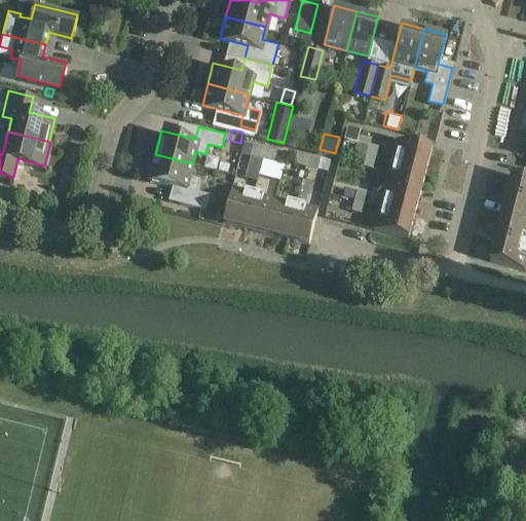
[(391,159),(425,168),(431,146),(398,137),(391,159)]
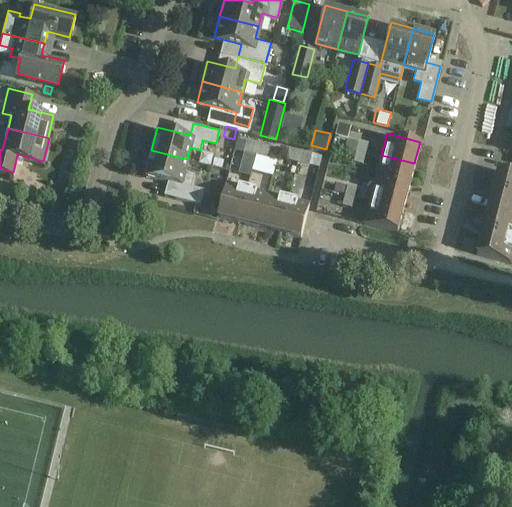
[(234,147),(255,152),(258,142),(236,136),(234,147)]
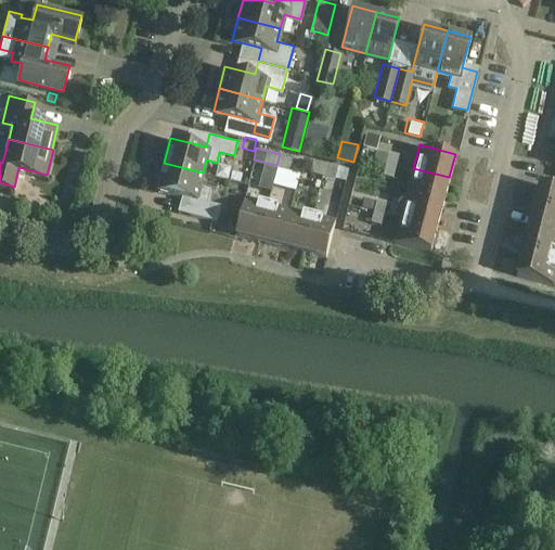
[(389,150),(389,152),(376,149),(374,160),(386,163),(387,161),(397,164),(399,152),(389,150)]
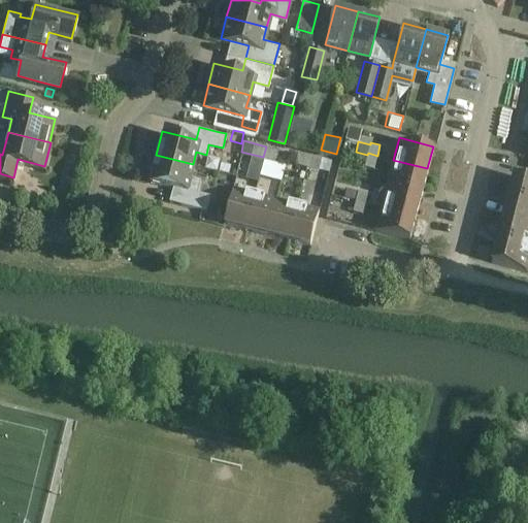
[(266,146),(263,157),(275,160),(278,150),(266,146)]
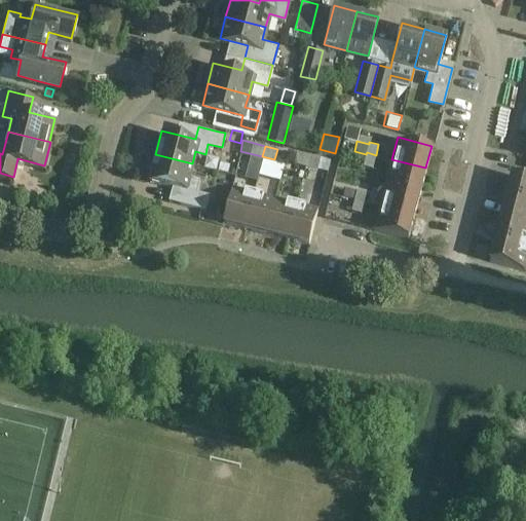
[(305,162),(308,151),(297,149),(294,160),(305,162)]
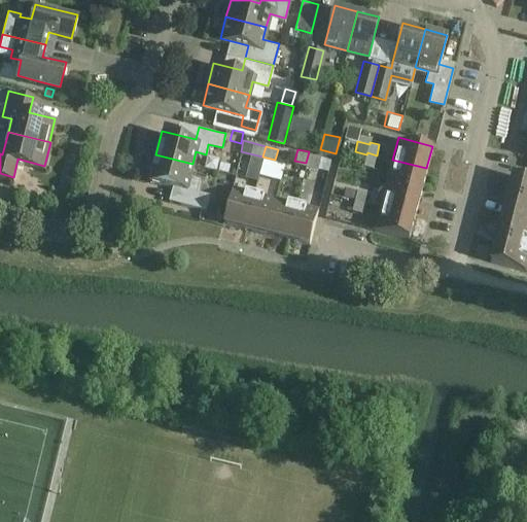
[(320,154),(309,151),(306,163),(317,166),(320,154)]
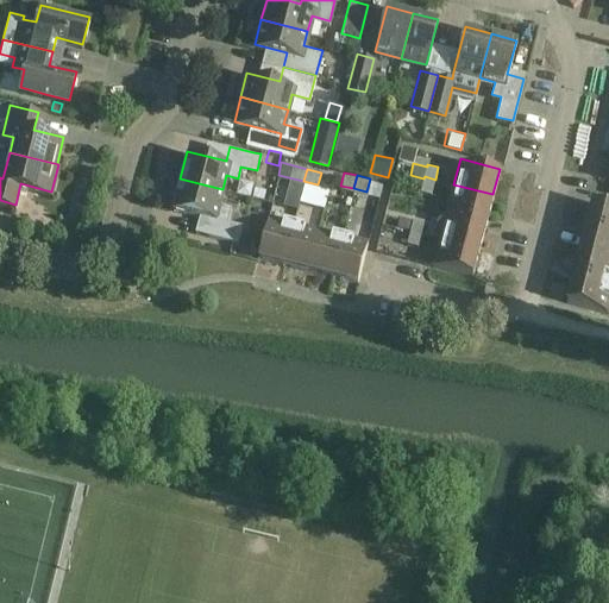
[(432,192),(435,180),(425,176),(424,178),(421,189),(432,192)]
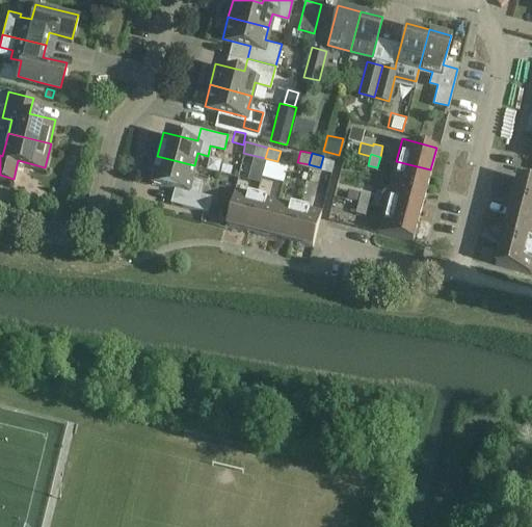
[(194,165),(157,156),(151,181),(185,189),(181,204),(207,210),(211,194),(198,191),(202,180),(191,177),(194,165)]
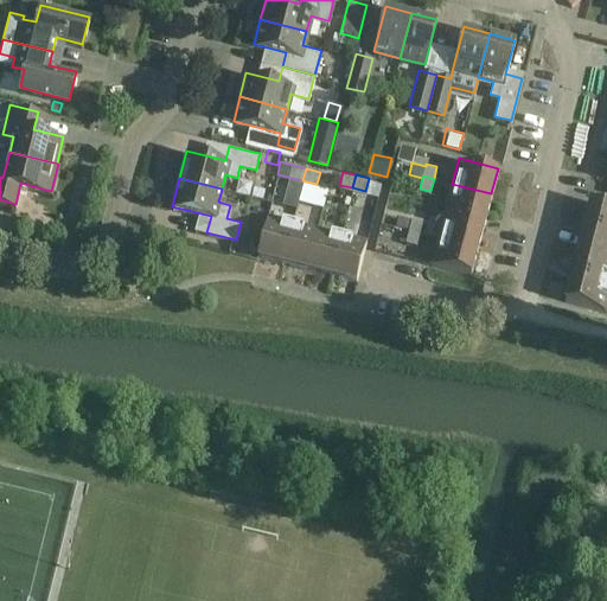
[(484,219),(491,193),(452,184),(445,210),(484,219)]
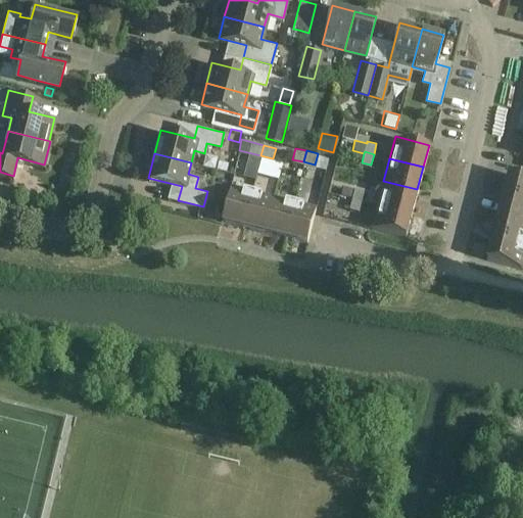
[(522,175),(509,172),(503,193),(522,197),(522,175)]
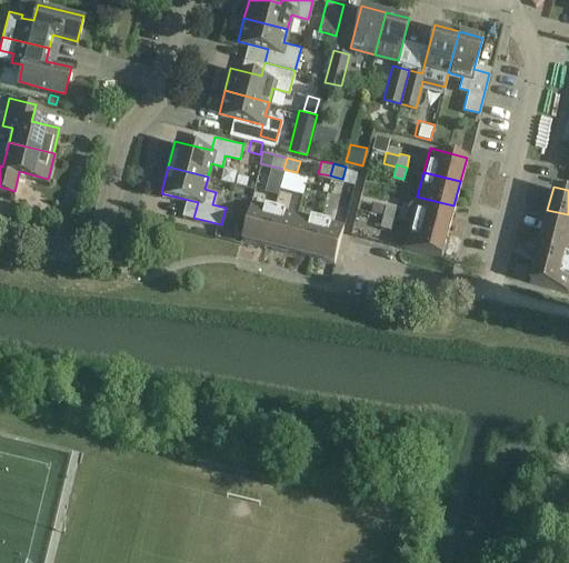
[(410,221),(448,230),(453,205),(417,197),(410,221)]
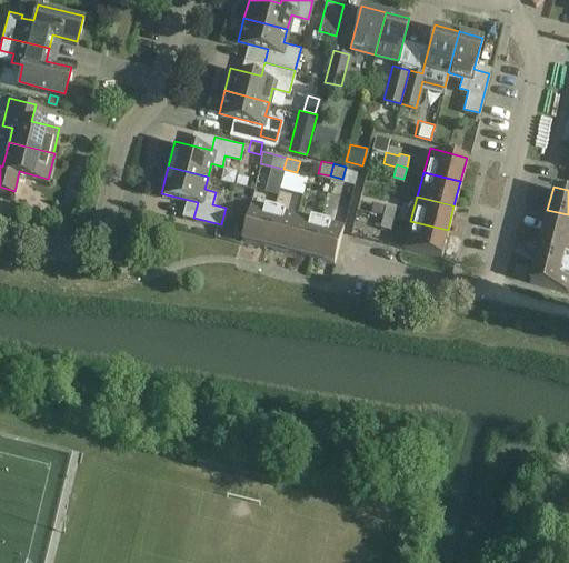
[(265,243),(275,205),(251,200),(241,238),(265,243)]
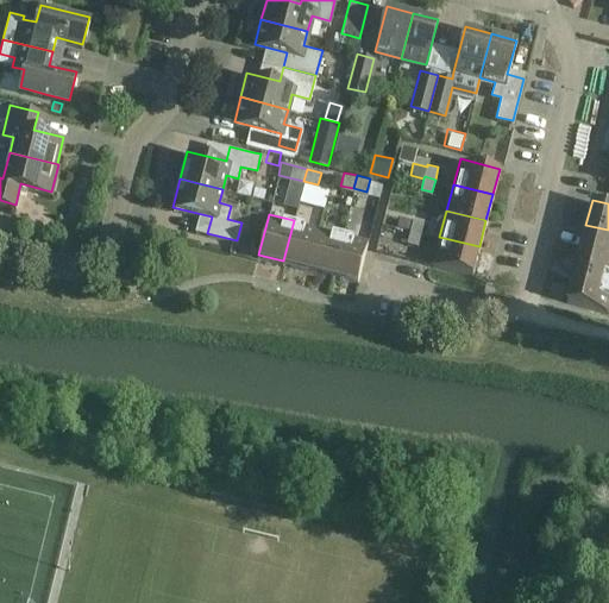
[(410,228),(421,231),(425,219),(414,217),(410,228)]
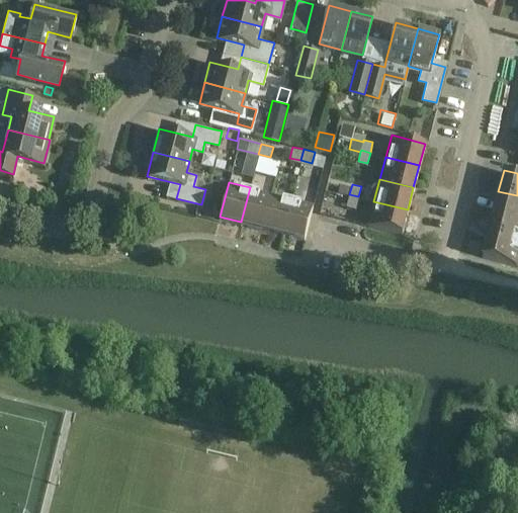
[(250,187),(241,222),(262,228),(270,193),(250,187)]
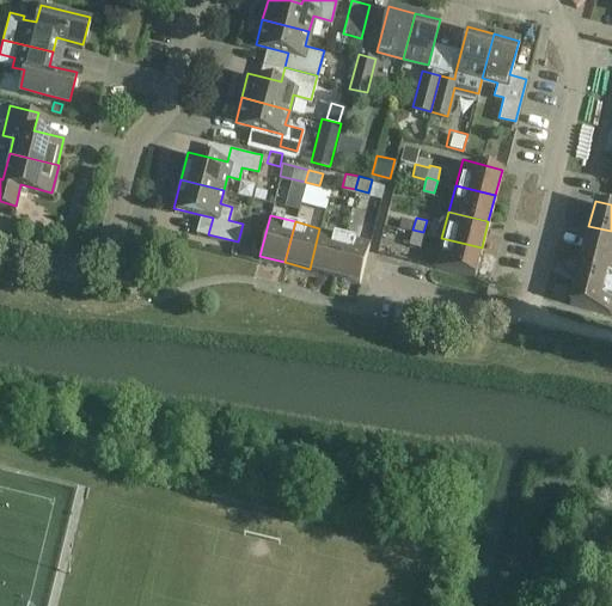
[(611,231),(588,226),(582,250),(611,257),(611,231)]
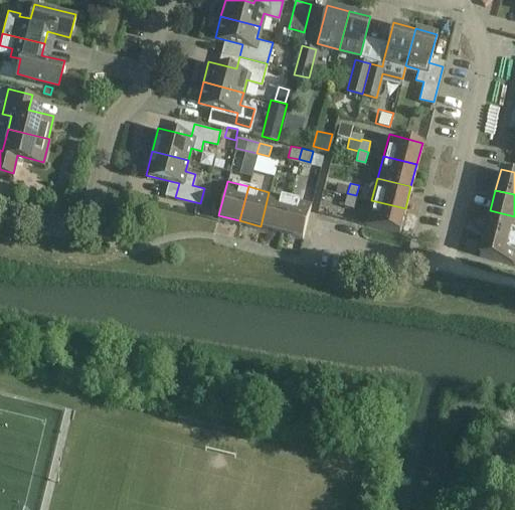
[(269,192),(261,226),(281,231),(290,197),(269,192)]
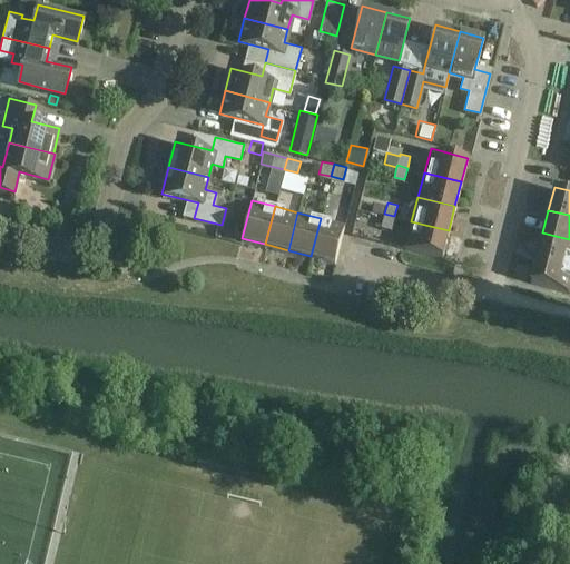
[(392,228),(394,216),(384,214),(382,225),(392,228)]
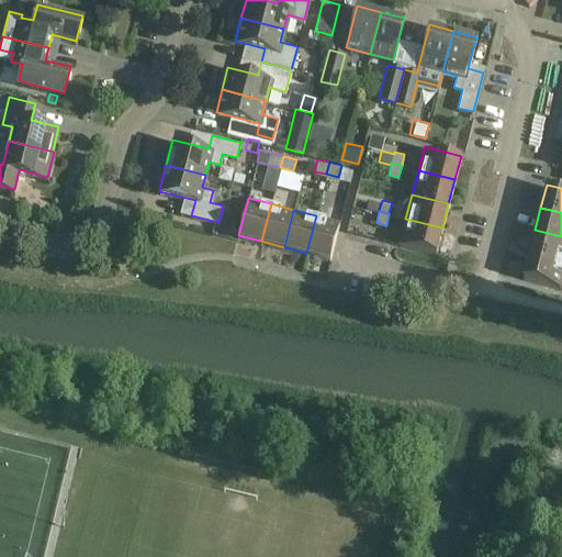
[(316,215),(306,253),(329,258),(339,222),(316,215)]
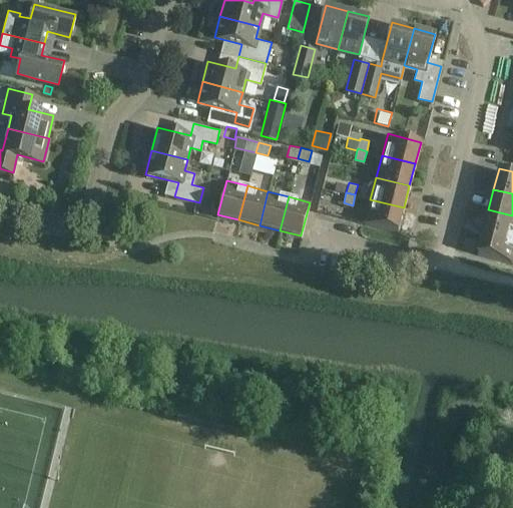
[(404,207),(370,199),(364,221),(398,229),(404,207)]
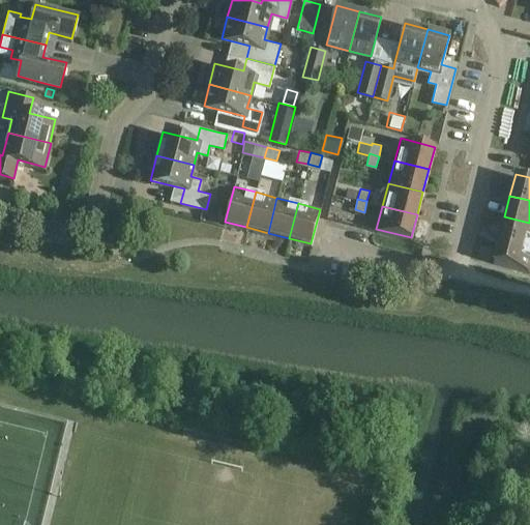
[(529,223),(504,216),(498,238),(529,246),(529,223)]
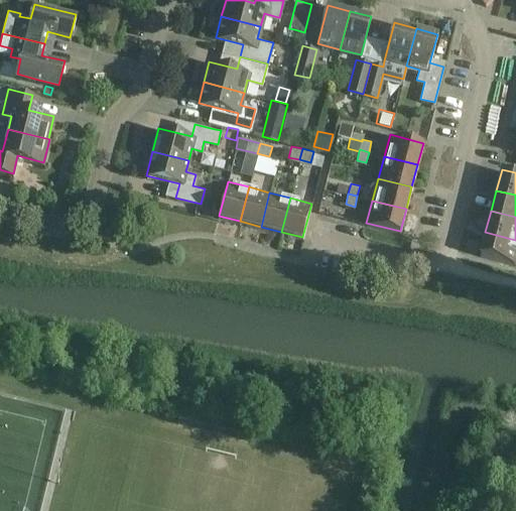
[(515,252),(515,240),(485,232),(480,253),(514,262),(515,252)]
